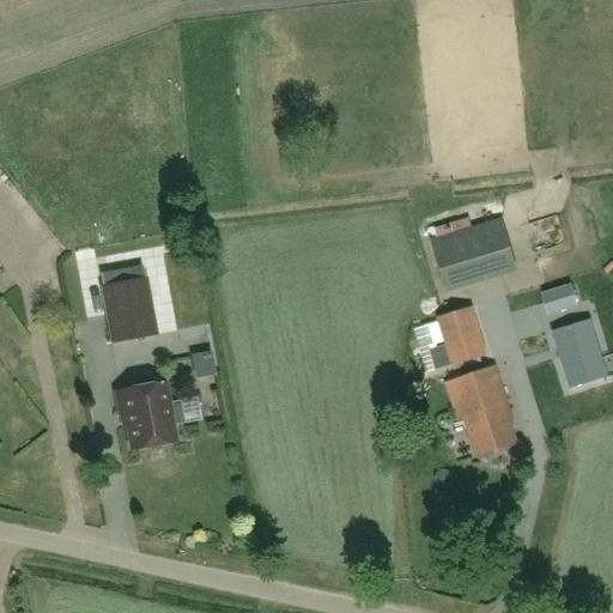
[(432,241),(447,286),(515,266),(501,219),(432,241)]
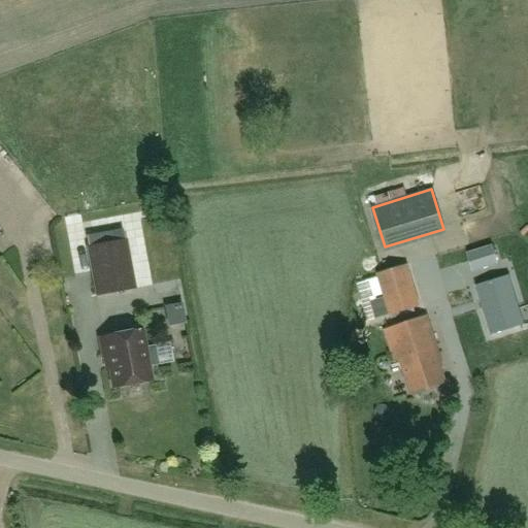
[(134,289),(126,240),(88,248),(97,296),(134,289)]
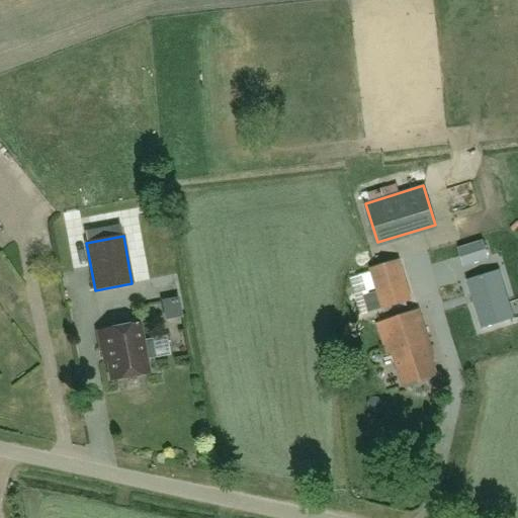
[(394,262),(369,269),(381,309),(405,301),(394,262)]
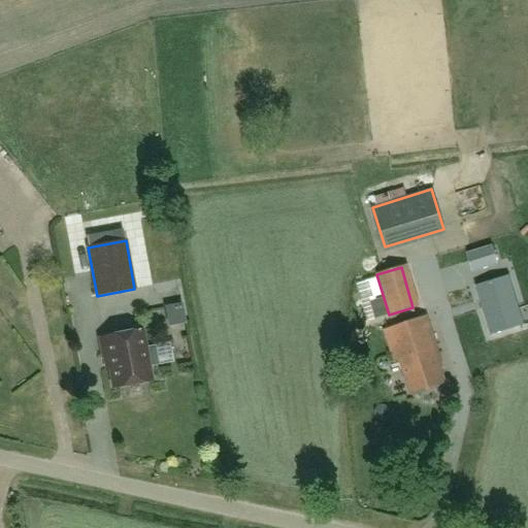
[(508,275),(476,286),(491,333),(524,324),(508,275)]
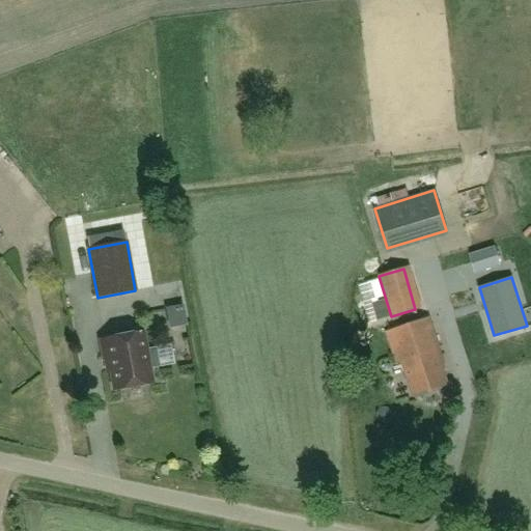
[(166,309),(170,327),(186,324),(183,306),(166,309)]
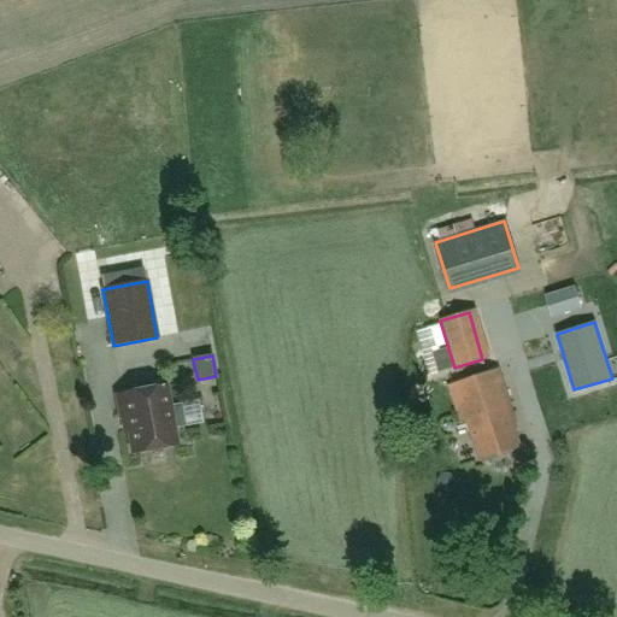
[(481,459),(519,446),(513,428),(517,427),(498,370),(450,386),(462,422),(469,419),(481,459)]
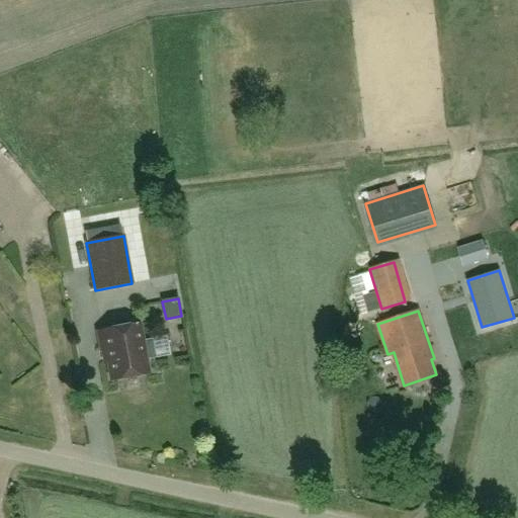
[(139,324),(97,331),(101,351),(105,350),(110,380),(148,373),(146,360),(156,358),(152,339),(142,341),(139,324)]
